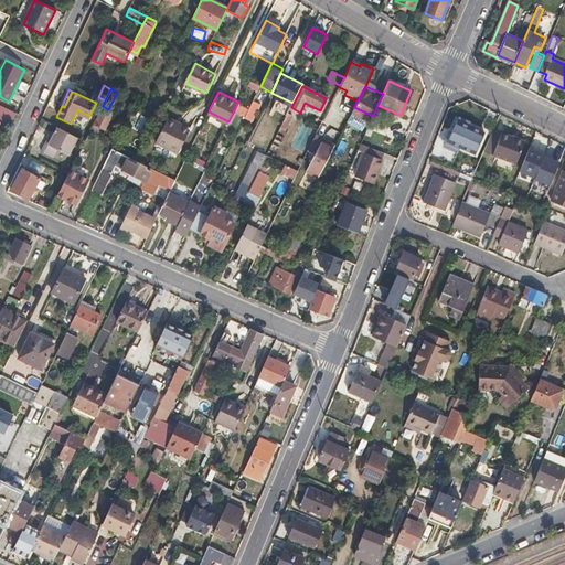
[(253,102),(249,109),(248,110),(255,115),(259,105),(253,102)]
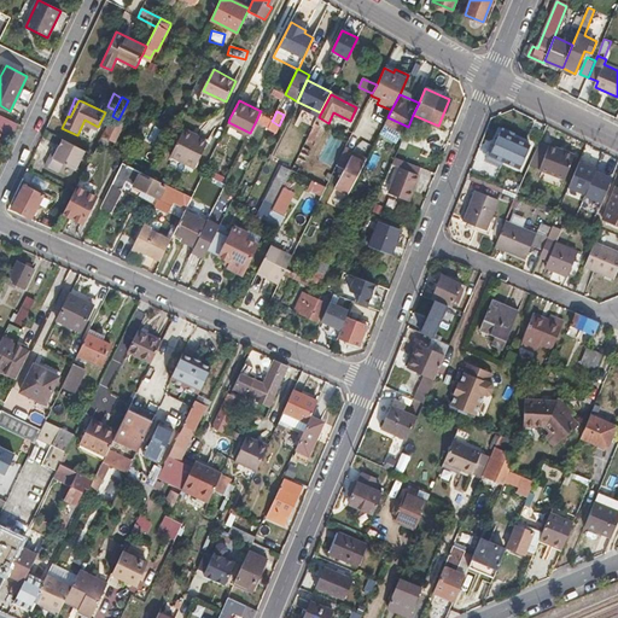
[(260,112),(256,121),(268,128),(272,121),(273,120),(260,112)]
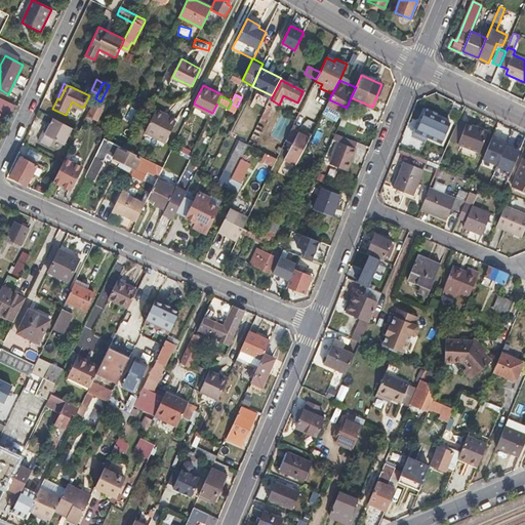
[(0,109),(10,115),(14,105),(0,96),(0,109)]
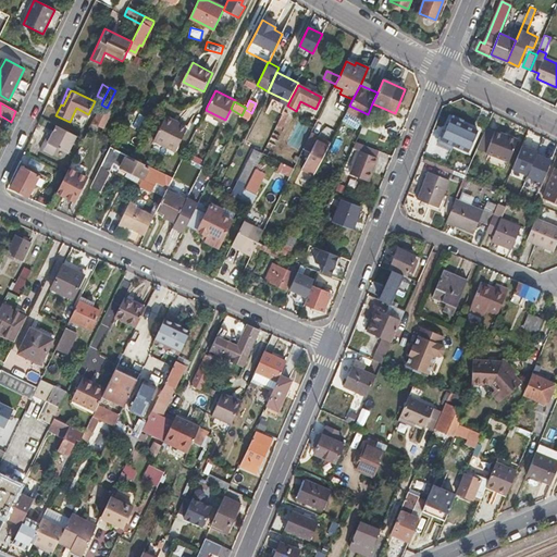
[(101,104),(91,123),(103,130),(112,111),(107,108),(101,104)]
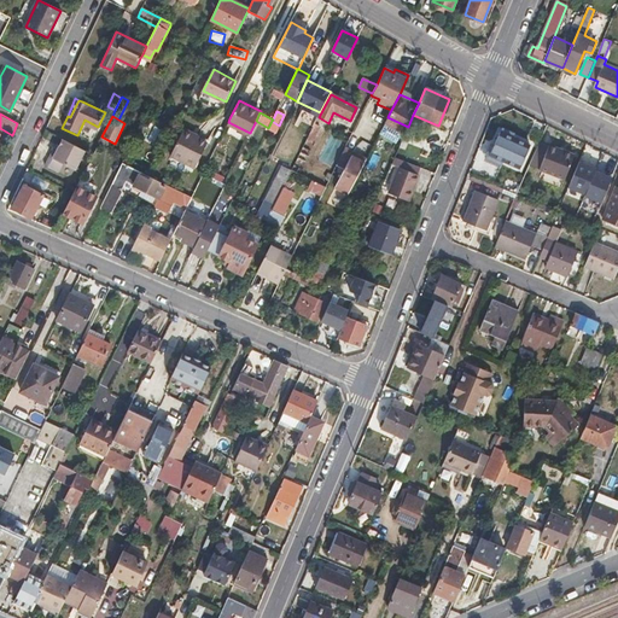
[(388,117),(382,129),(400,136),(406,126),(388,117)]
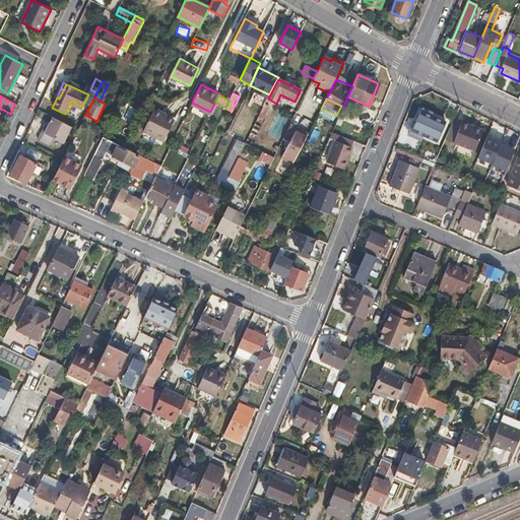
[(269,107),(264,105),(258,117),(263,119),(269,107)]
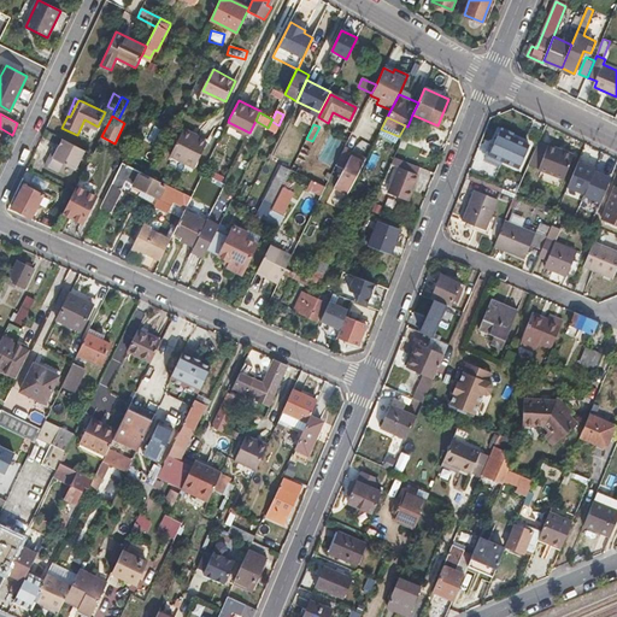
[(194,136),(195,134),(184,129),(171,157),(195,169),(209,144),(199,139),(194,136)]
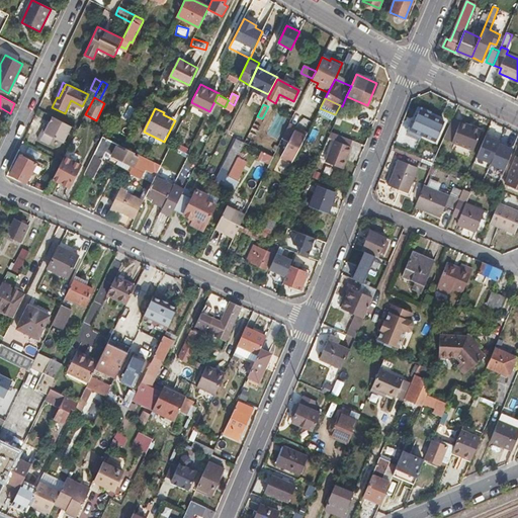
[(419,111),(411,131),(435,141),(443,121),(419,111)]
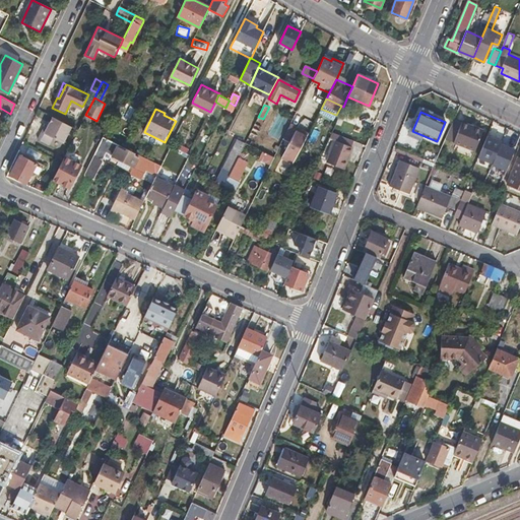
[(73,126),(53,116),(49,125),(45,123),(41,131),(38,138),(49,143),(52,136),(65,142),(73,126)]
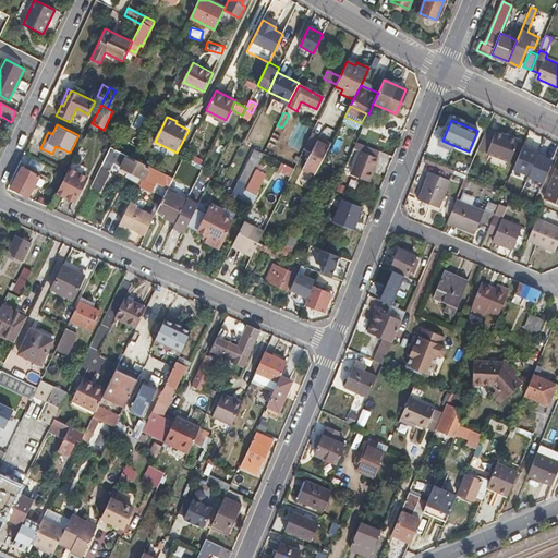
[(518,142),(487,128),(477,149),(508,162),(518,142)]
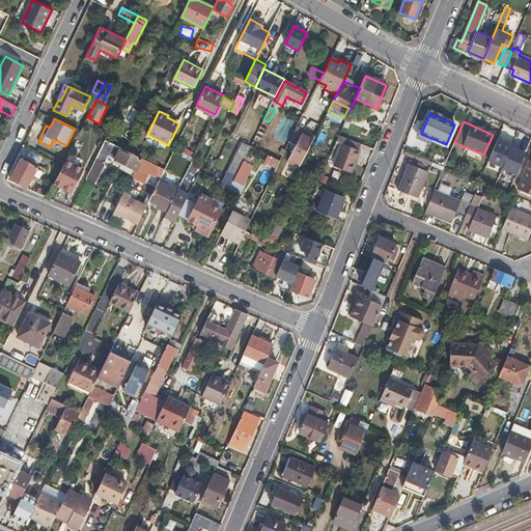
[(298,169),(312,139),(295,130),(286,147),(292,151),(286,164),(298,169)]
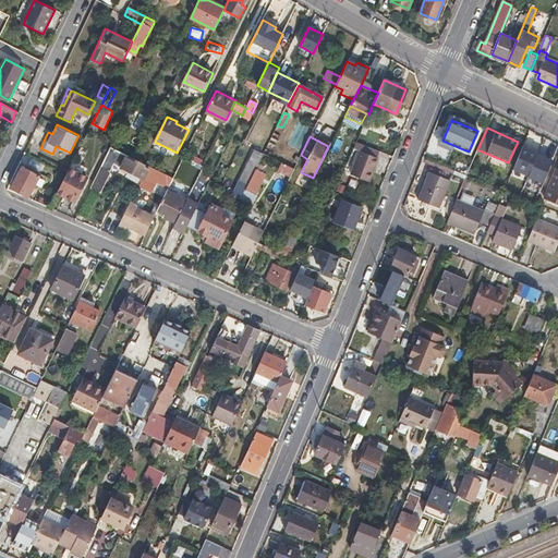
[(268,142),(263,154),(271,157),(277,146),(268,142)]
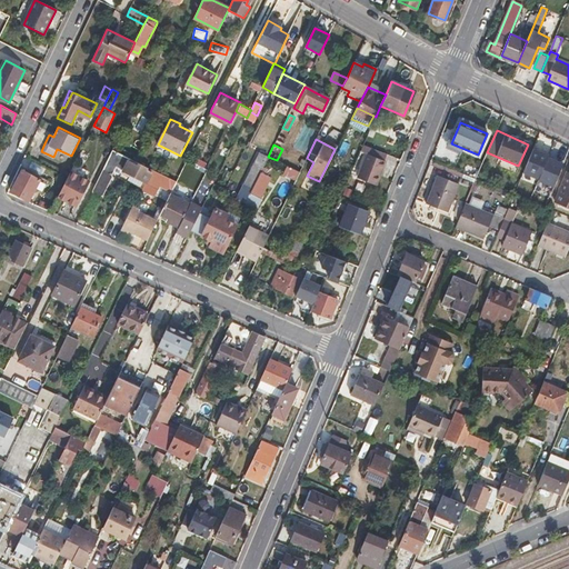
[(362,167),(380,175),(386,161),(385,160),(387,153),(363,145),(360,151),(368,153),(362,167)]
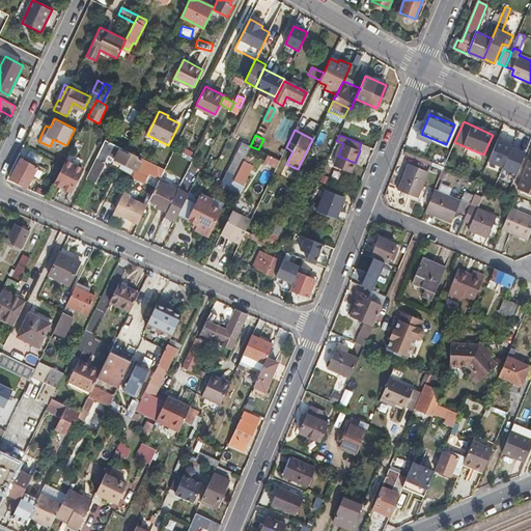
[(512,145),(498,139),(488,162),(503,168),(511,146),(512,145)]
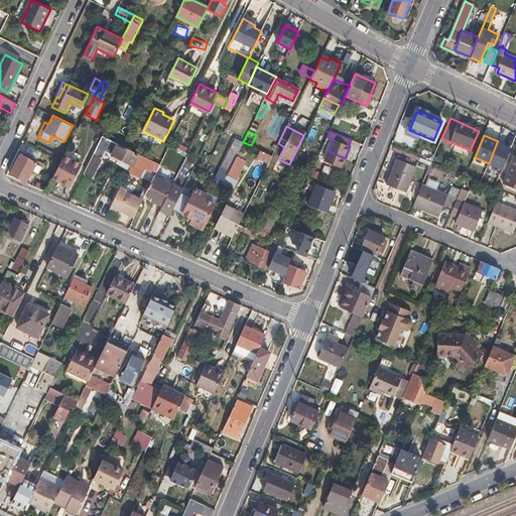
[(102,136),(84,174),(94,179),(108,152),(133,165),(139,154),(124,147),(102,136)]
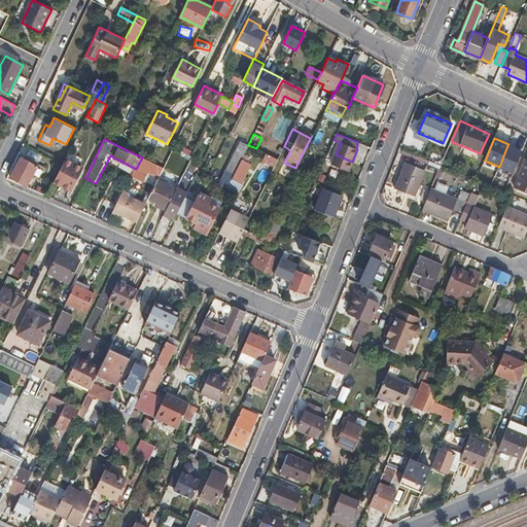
[(54,140),(50,147),(60,151),(63,144),(54,140)]
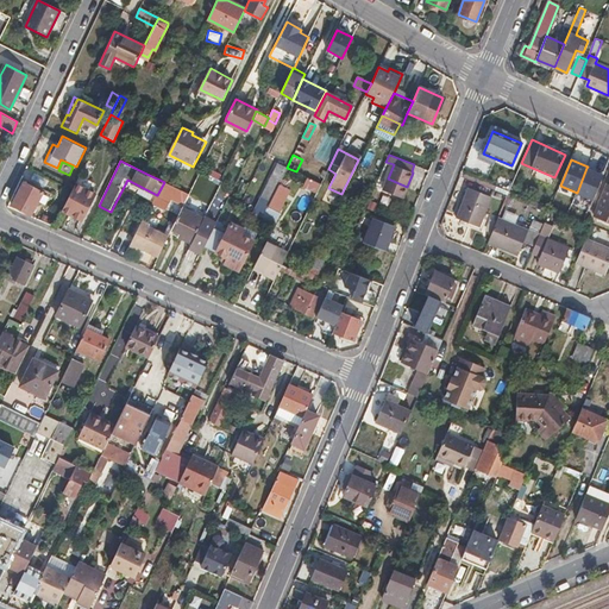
[(262,217),(268,206),(269,203),(278,186),(287,168),(277,163),(262,195),(263,196),(255,213),(262,217)]
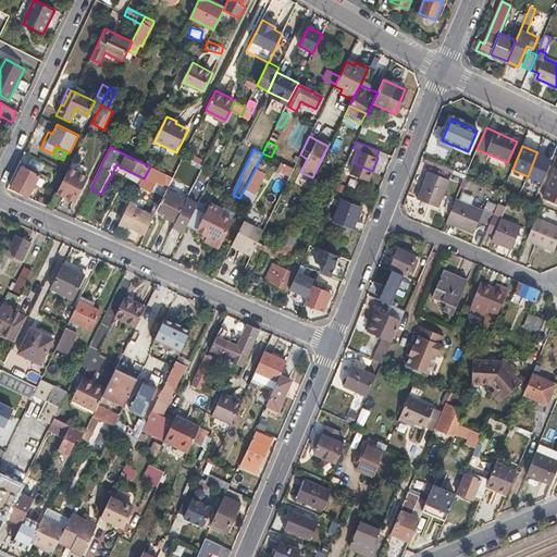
[(552,160),(536,153),(528,176),(527,178),(542,185),(552,160)]
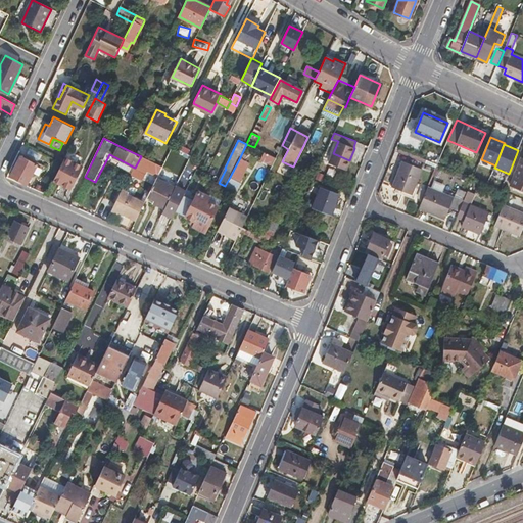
[(428,160),(403,150),(402,154),(426,163),(428,160)]
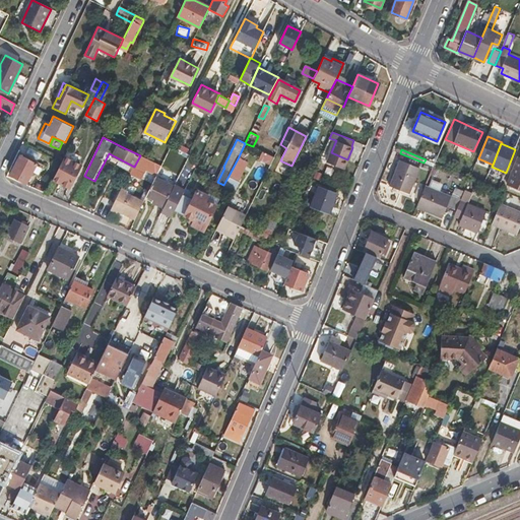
[(261,150),(257,159),(269,165),(272,156),(261,150)]
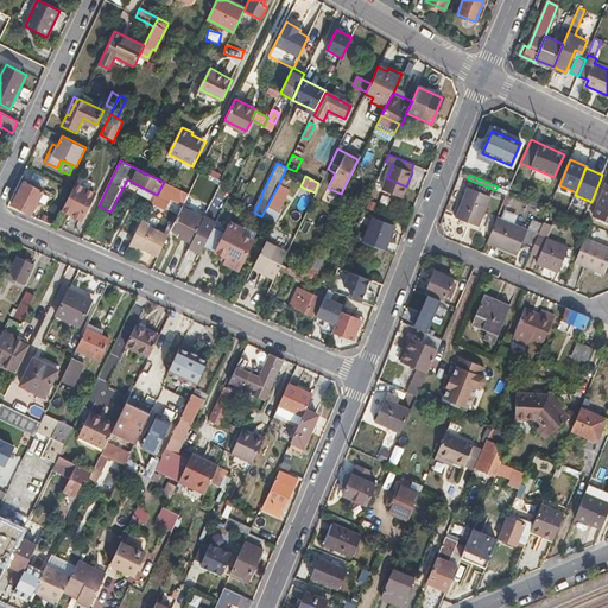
[(361,178),(356,191),(368,197),(374,184),(361,178)]
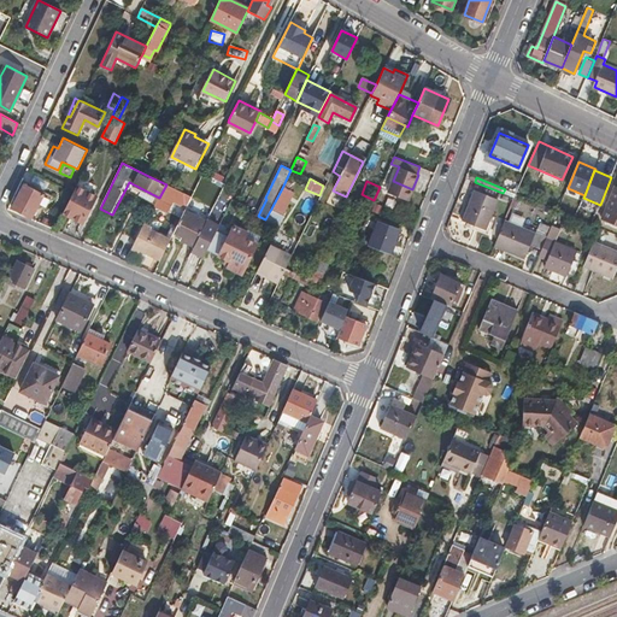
[(407,200),(412,189),(393,181),(388,192),(407,200)]
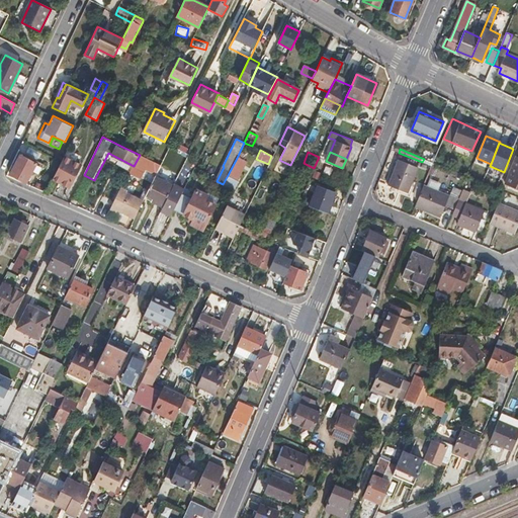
[(34,162),(29,160),(20,155),(10,173),(26,182),(36,163),(34,162)]
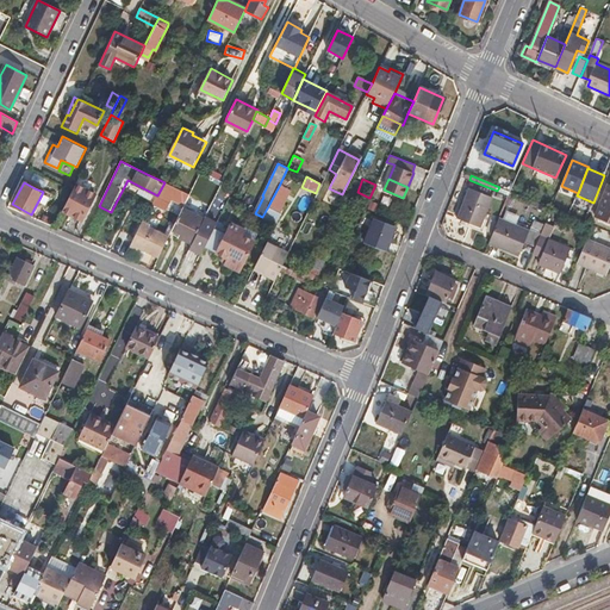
[(165,182),(157,195),(167,200),(169,195),(174,186),(165,182)]
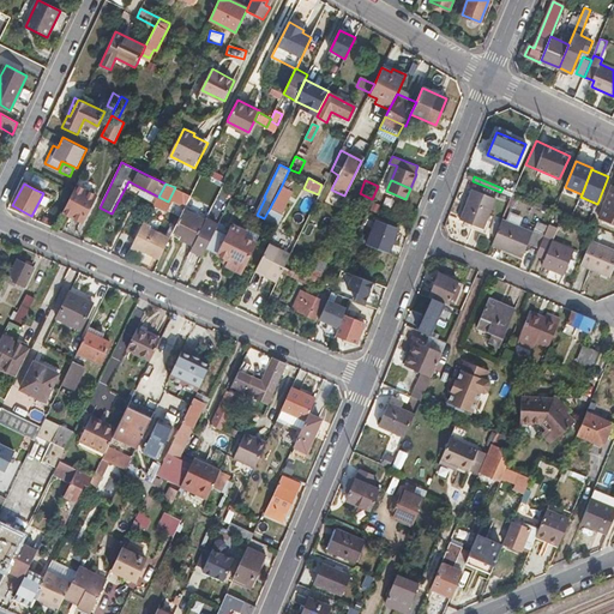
[(77,185),(74,191),(64,211),(83,221),(96,194),(77,185)]
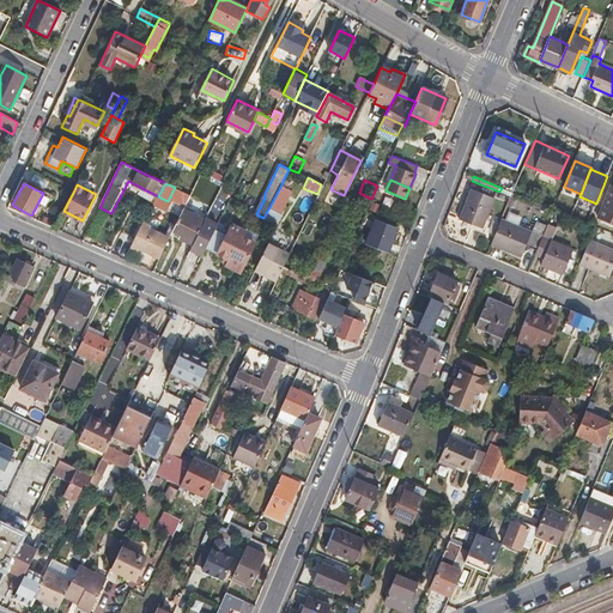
[(612,184),(611,184),(598,217),(612,223),(612,184)]
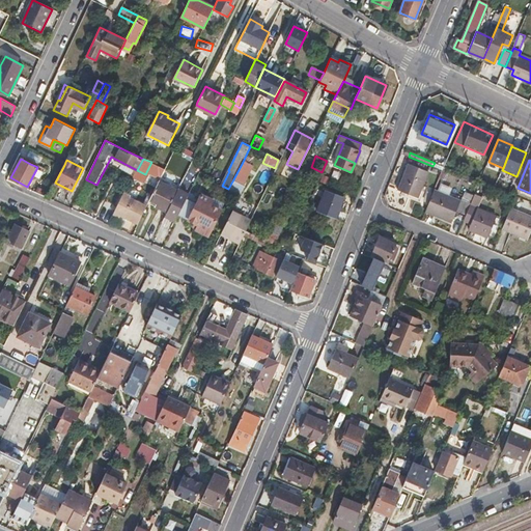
[(151,162),(147,170),(161,177),(165,169),(151,162)]
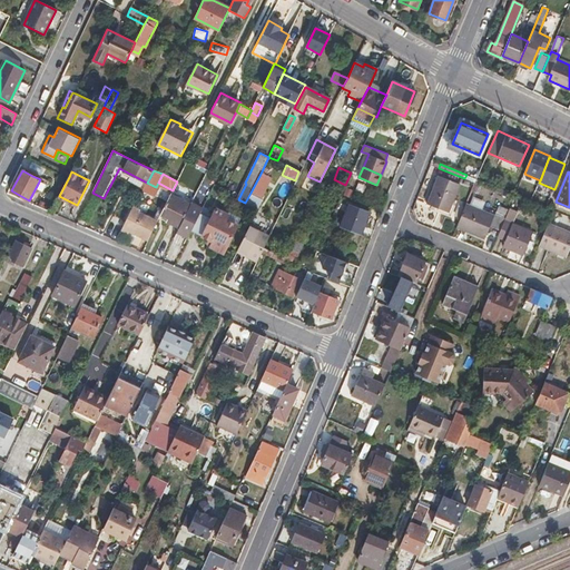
[(261,174),(252,190),(261,195),(265,187),(267,188),(272,179),(261,174)]
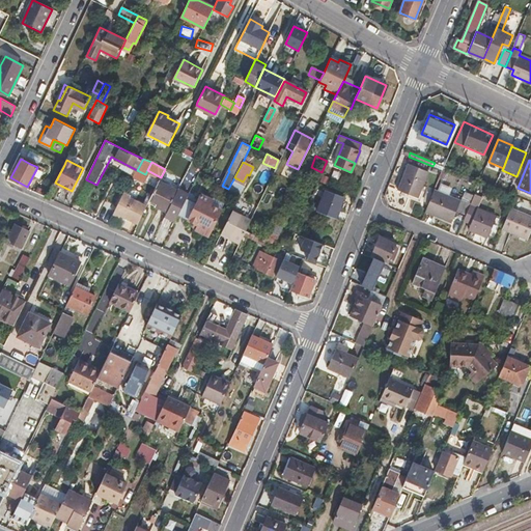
[(409,164),(398,190),(418,198),(428,171),(409,164)]
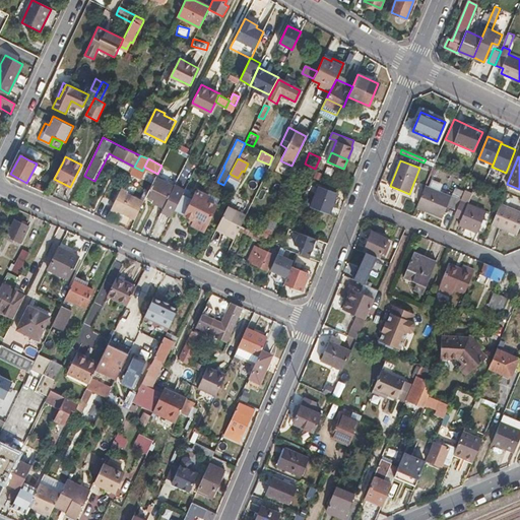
[(181,177),(188,179),(191,170),(184,167),(181,177)]
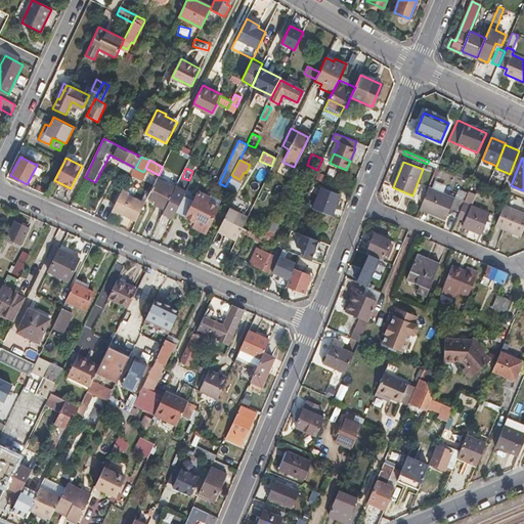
[(228,188),(225,186),(219,183),(206,177),(203,182),(225,193),(228,188)]
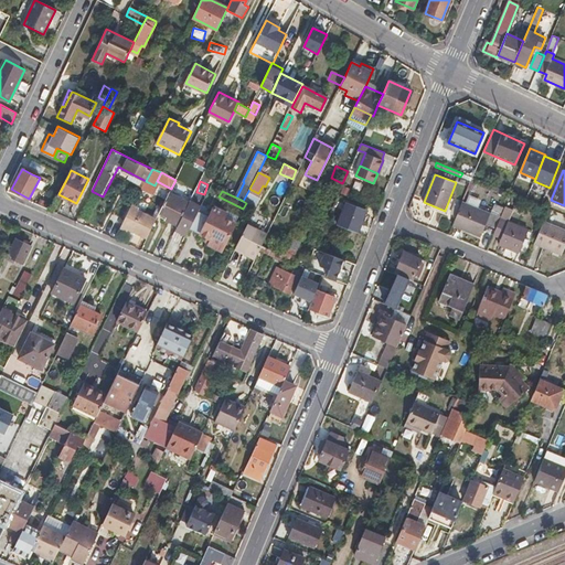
[(166,220),(177,225),(189,202),(169,192),(160,212),(168,216),(166,220)]
